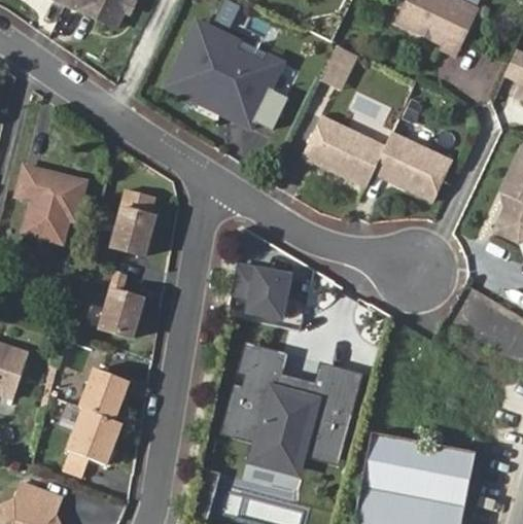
[(44,0),(130,37),(137,20),(142,8),(145,0),(44,0)]
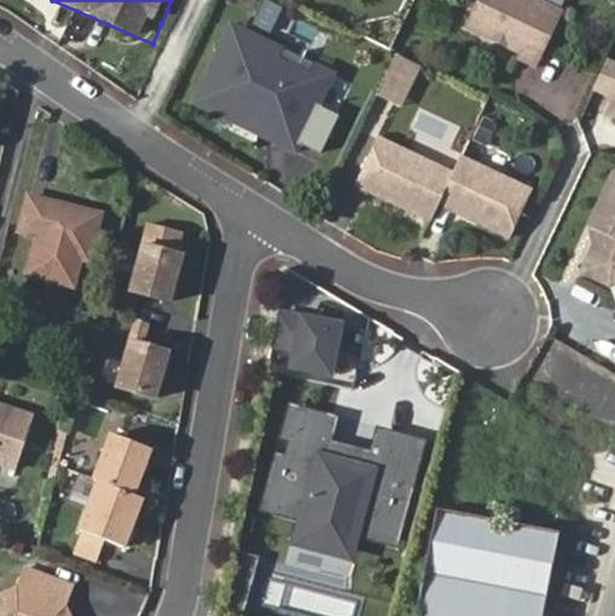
[(527,0),(477,0),(464,29),(519,56),(516,61),(535,70),(561,17),(527,0)]
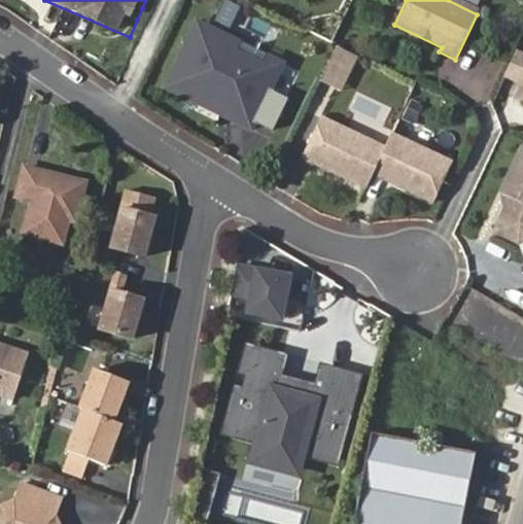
[(228,29),(235,8),(221,3),(214,24),(228,29)]
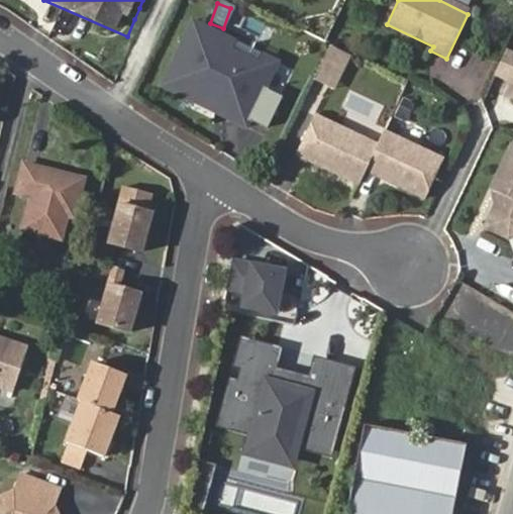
[(145,10),(139,8),(134,19),(140,22),(145,10)]
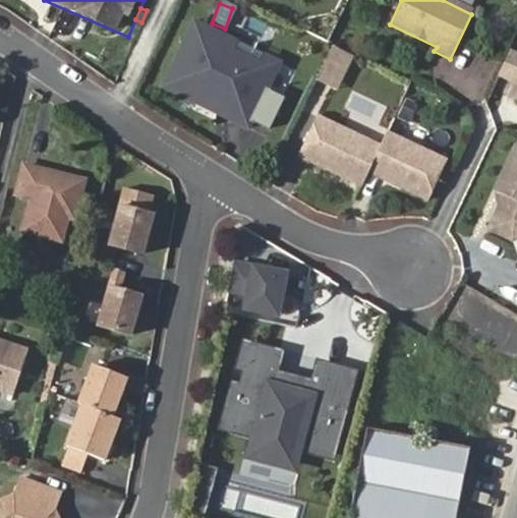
[(206,24),(196,44),(202,46),(210,26),(206,24)]
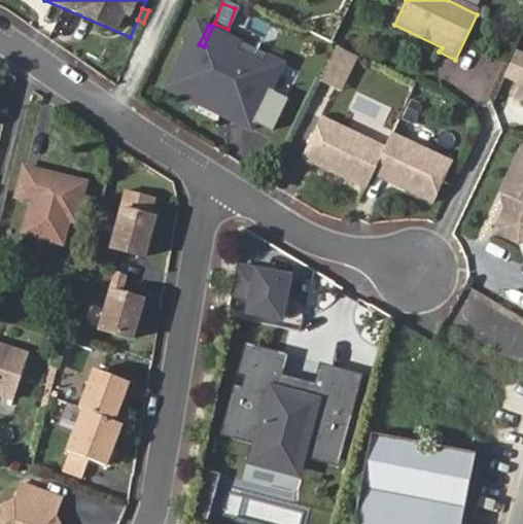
[(200,71),(187,97),(209,107),(215,96),(235,105),(237,101),(245,106),(238,120),(264,133),(282,93),(276,90),(284,71),(247,55),(251,46),(212,27),(204,46),(199,44),(188,65),(200,71)]
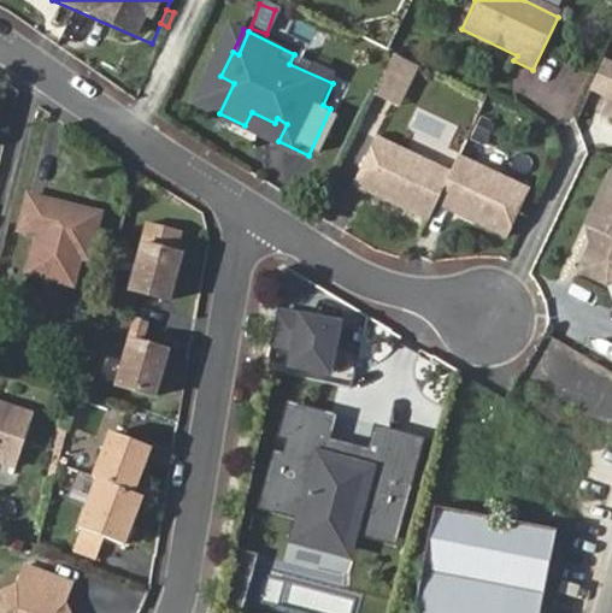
[(345,78),(294,54),(289,64),(333,83),(323,105),(330,108),(345,78)]
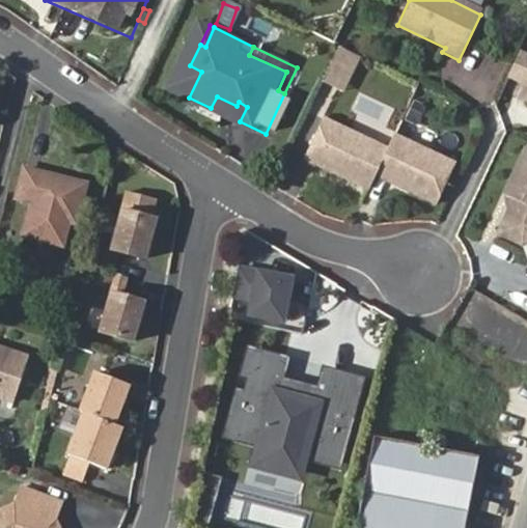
[(339,65),(358,74),(364,60),(345,51),(339,65)]
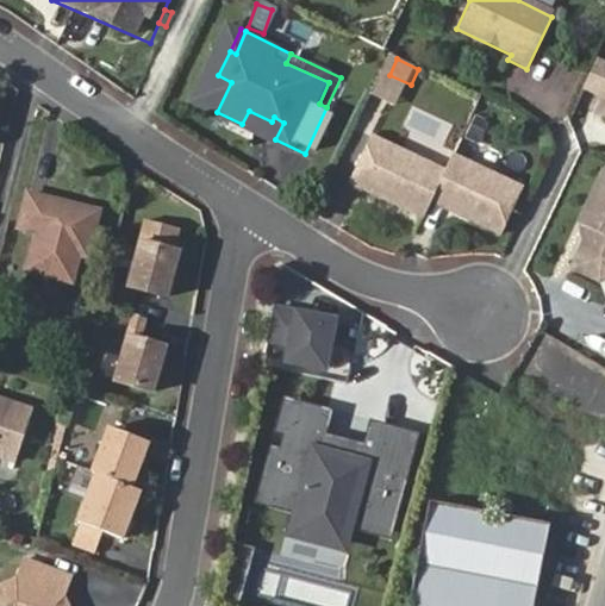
[(604,66),(597,62),(582,93),(604,104),(604,66)]
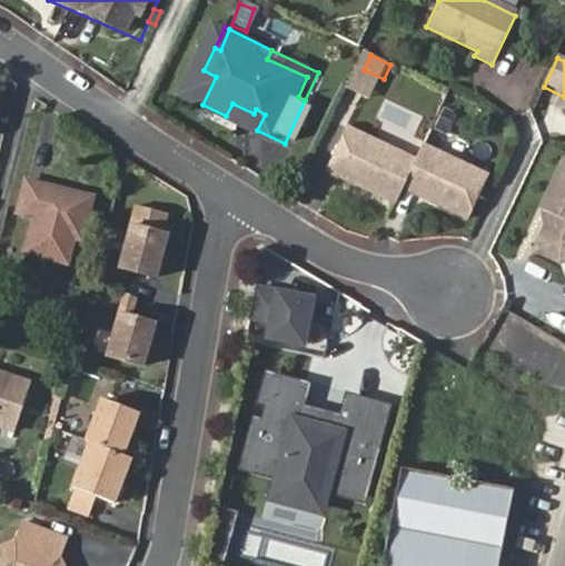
[(190,98),(202,105),(216,77),(204,70),(190,98)]
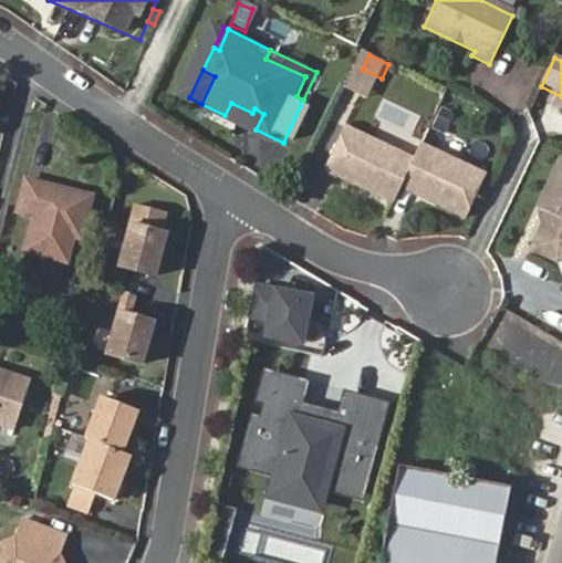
[(351,92),(371,102),(382,79),(362,70),(351,92)]
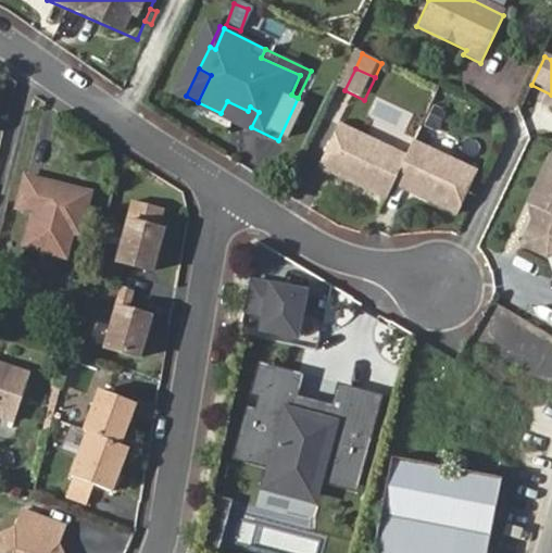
[(227,101),(221,113),(251,127),(259,112),(250,107),(248,111),(227,101)]
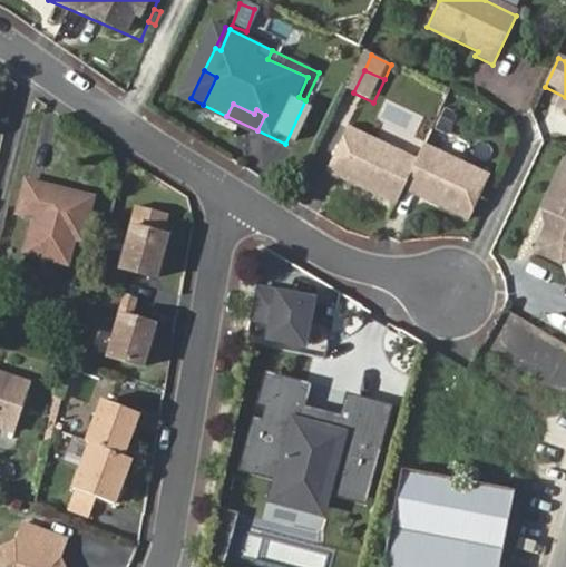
[(423,159),(354,127),(334,170),(403,203),(410,187),(476,218),(496,174),(431,144),(423,159)]
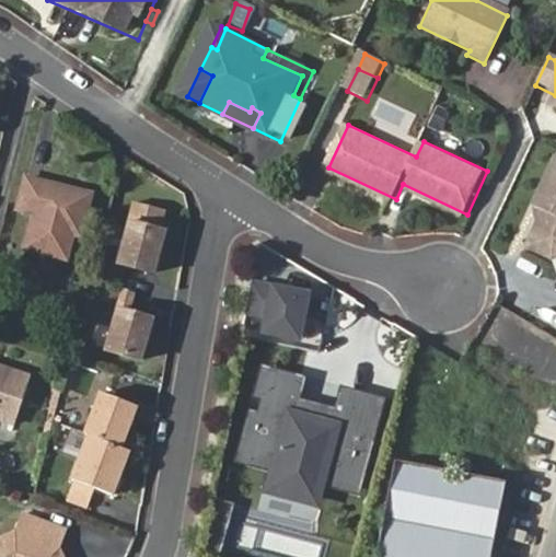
[(555,155),(532,206),(543,211),(525,247),(552,259),(555,257),(555,155)]
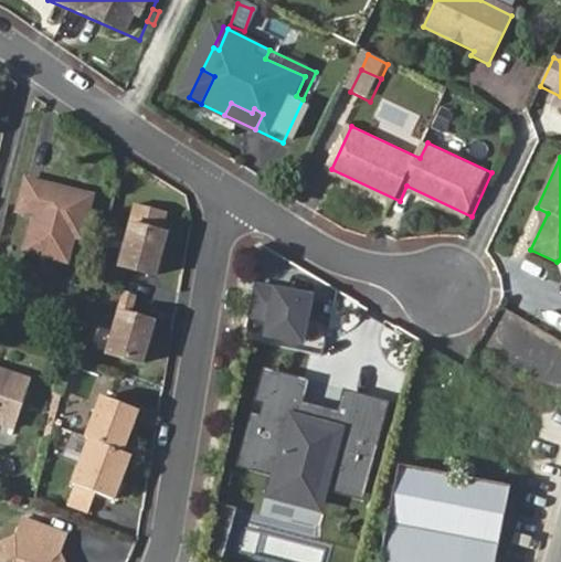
[(97,205),(25,186),(17,216),(33,221),(23,256),(72,269),(78,244),(86,245),(97,205)]
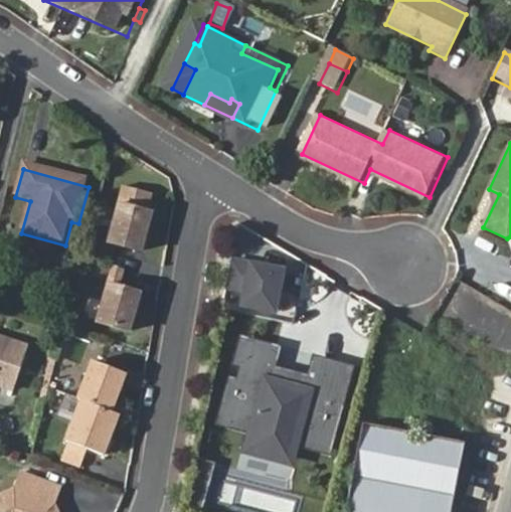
[(137,249),(147,210),(142,209),(147,190),(121,184),(106,241),(137,249)]
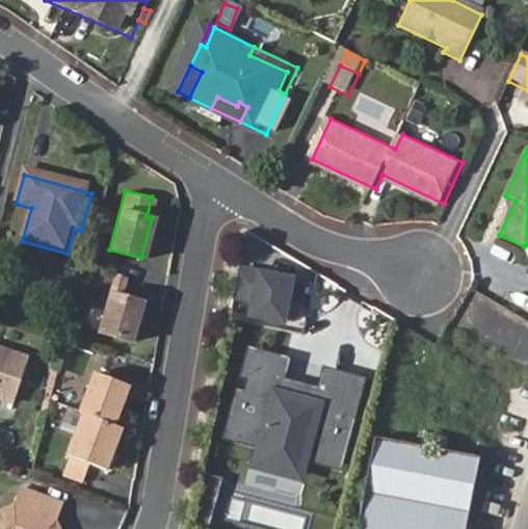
[(290,282),(236,271),(231,298),(251,302),(247,318),(281,325),(290,282)]
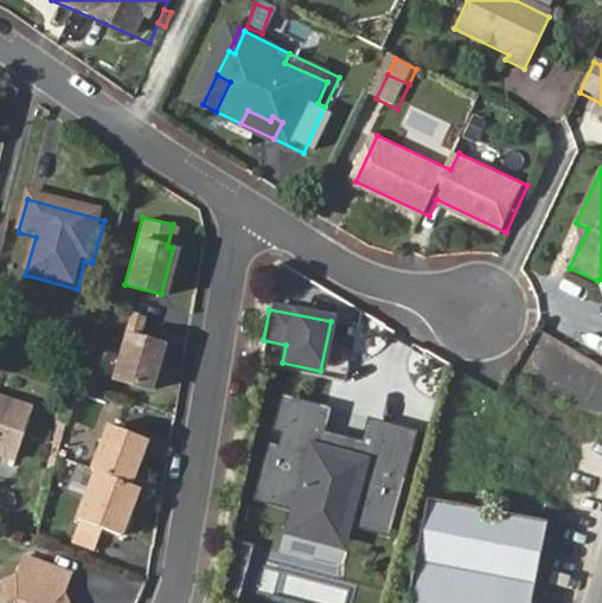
[(149,390),(161,344),(135,337),(140,316),(130,313),(113,380),(149,390)]
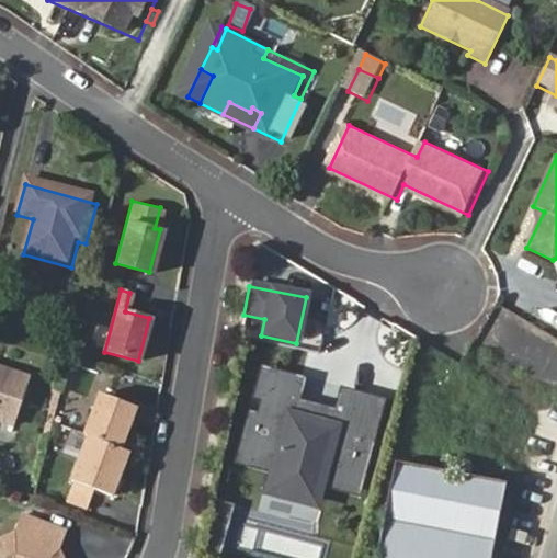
[(556,394),(556,343),(497,311),(476,351),(556,394)]
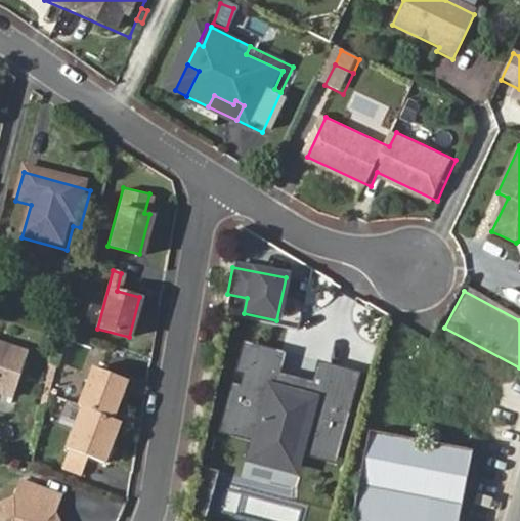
[(0,389),(13,393),(27,348),(0,341),(0,389)]
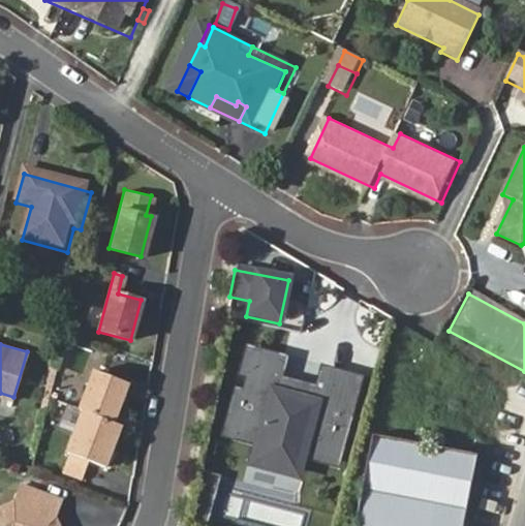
[(301,452),(333,459),(352,375),(321,368),(316,391),(275,381),(280,358),(249,350),(244,373),(251,374),(247,395),(239,394),(229,435),(259,441),(258,449),(300,458),(301,452)]
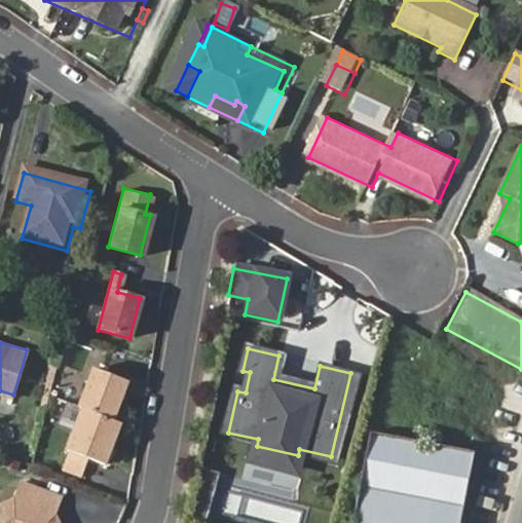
[(113,420),(127,381),(95,369),(79,408),(83,409),(113,420)]
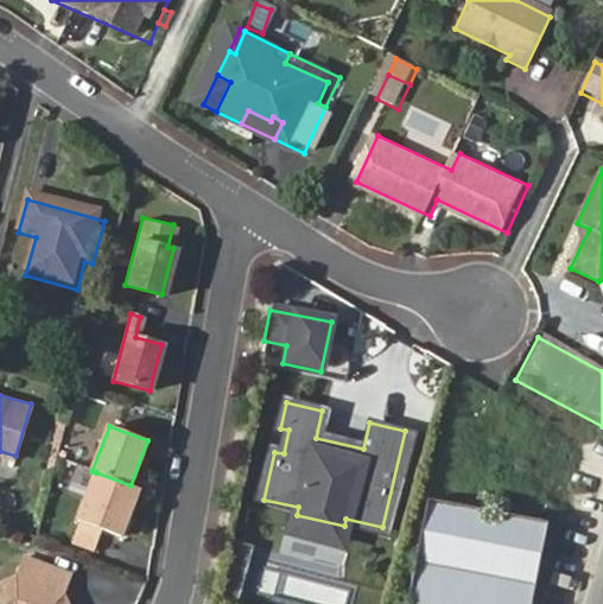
[(121,536),(139,489),(131,485),(96,472),(78,521),(121,536)]
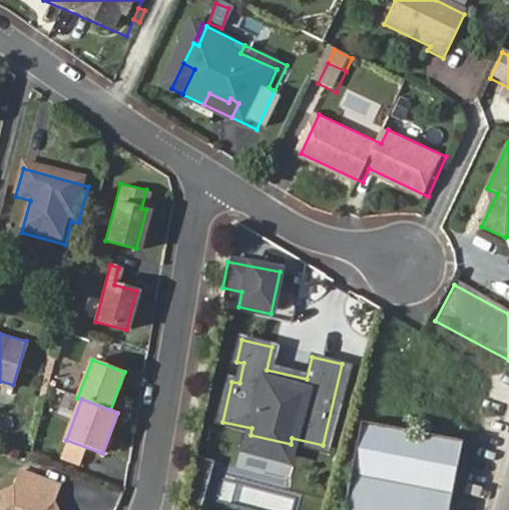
[(446,509),(462,446),(364,423),(343,509),(446,509)]
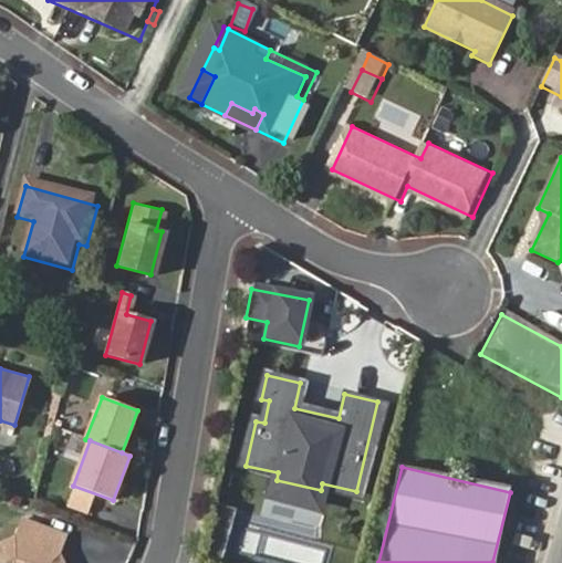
[(318,506),(321,490),(277,480),(273,494),(318,506)]
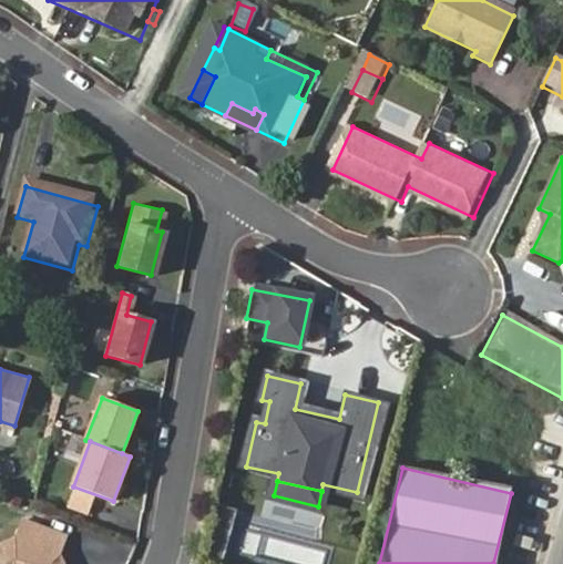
[(219,563),(232,515),(214,511),(201,563),(219,563)]
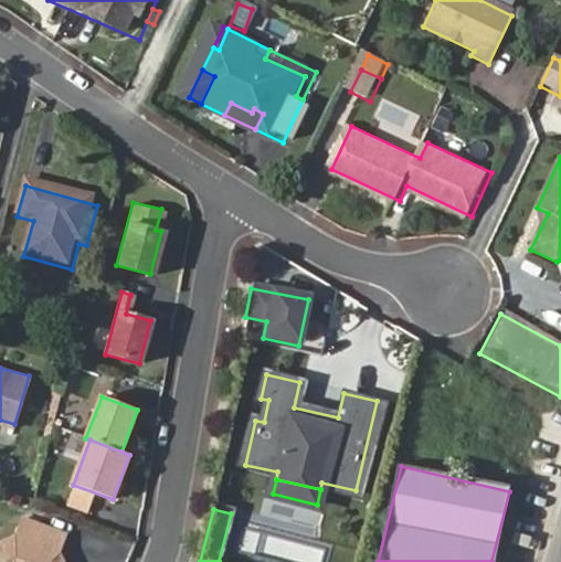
[(66,536),(23,521),(18,539),(17,540),(0,548),(0,561),(66,561),(63,555),(60,554),(66,536)]
